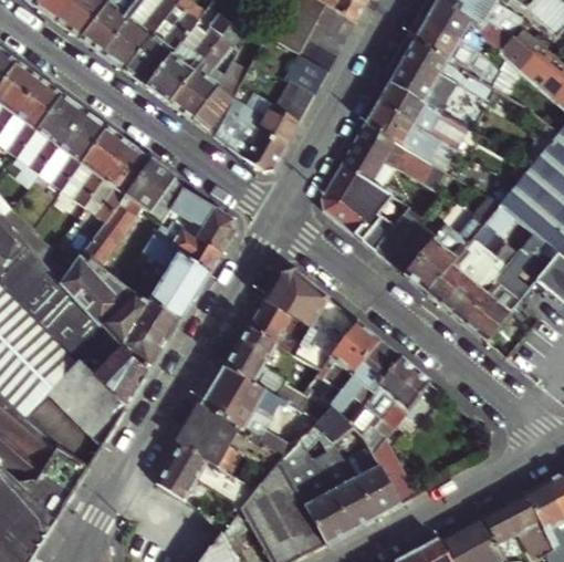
[(37,0),(34,3),(55,19),(71,0),(37,0)]
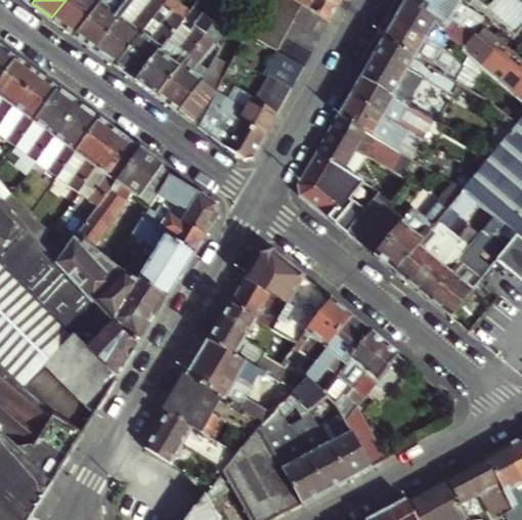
[(66,0),(51,17),(72,33),(97,0),(66,0)]
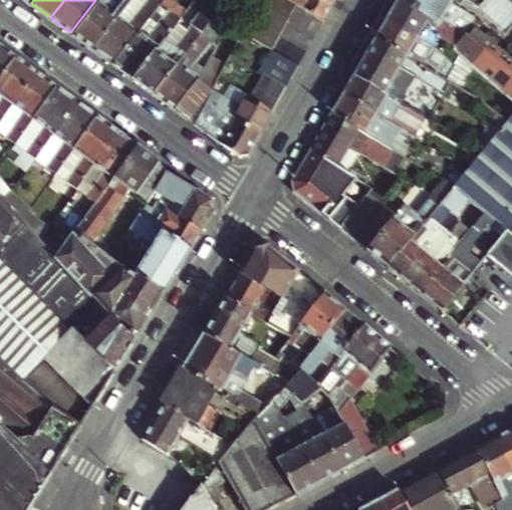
[(95,0),(70,32),(91,47),(116,14),(128,0),(95,0)]
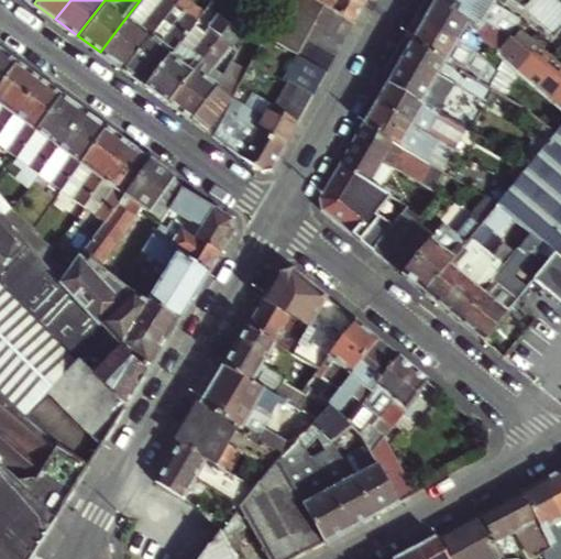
[(140,0),(128,15),(100,52),(122,68),(151,32),(174,2),(171,0),(140,0)]
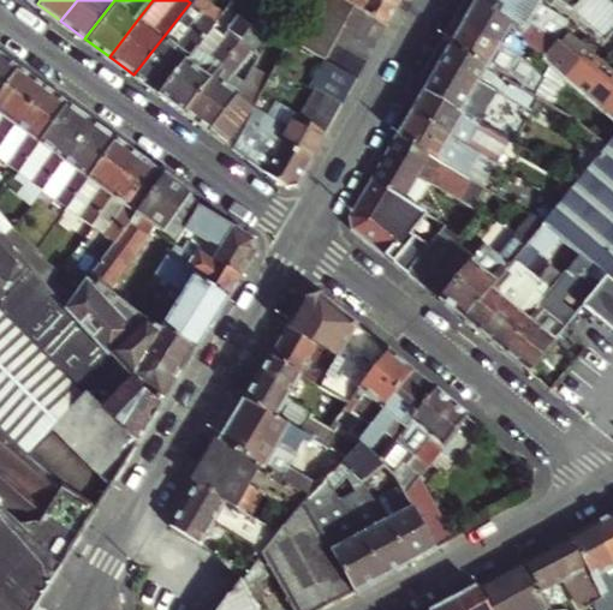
[(309,0),(308,3),(344,23),(355,4),(347,0),(309,0)]
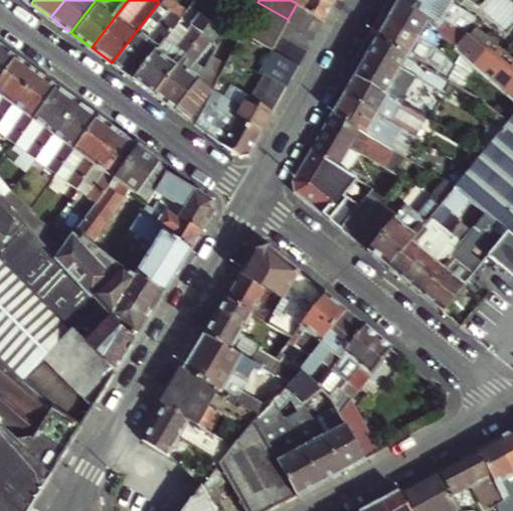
[(291,0),(297,3),(323,18),(333,0),(291,0)]
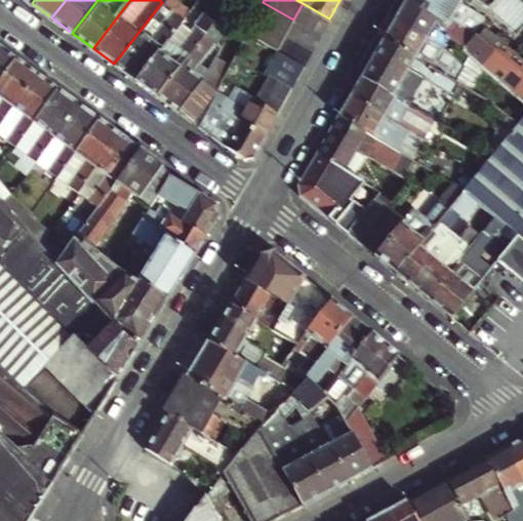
[(404,0),(395,16),(440,43),(463,65),(470,53),(464,48),(416,0),(404,0)]
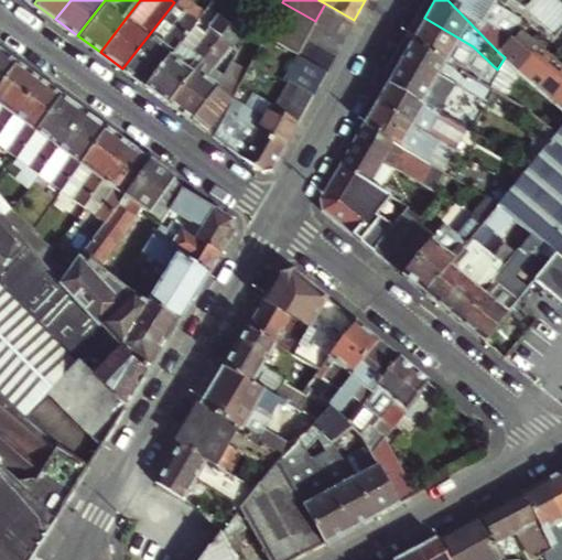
[(447,0),(498,52),(505,57),(561,107),(561,63),(519,27),(517,31),(512,28),(518,18),(490,0),(447,0)]
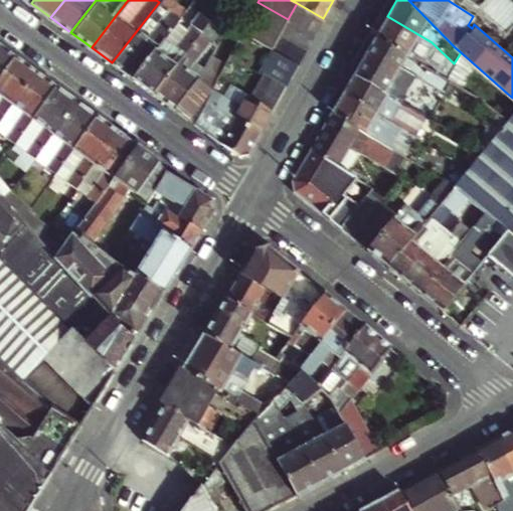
[(448,0),(473,16),(478,6),(506,29),(512,21),(512,0),(448,0)]
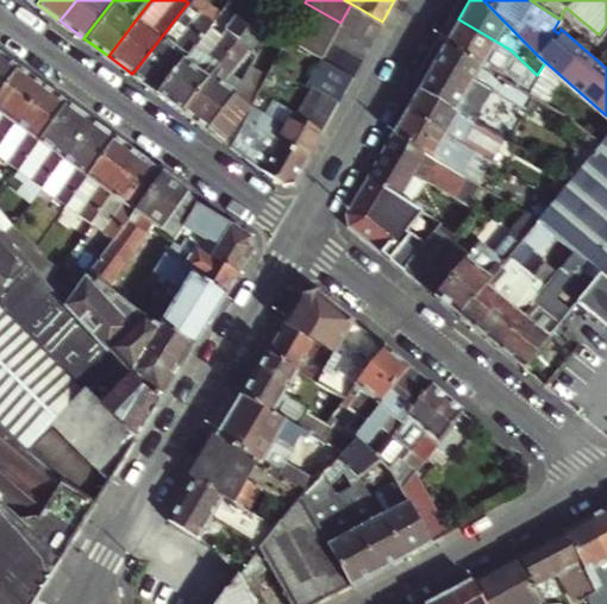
[(188,2),(163,35),(132,74),(142,80),(156,90),(195,42),(204,31),(210,24),(213,19),(201,11),(188,2)]
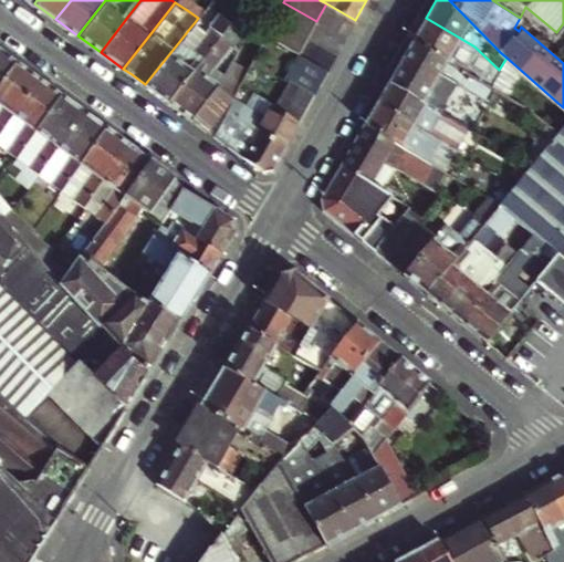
[(316,21),(283,2),(274,18),(306,37),(316,21)]
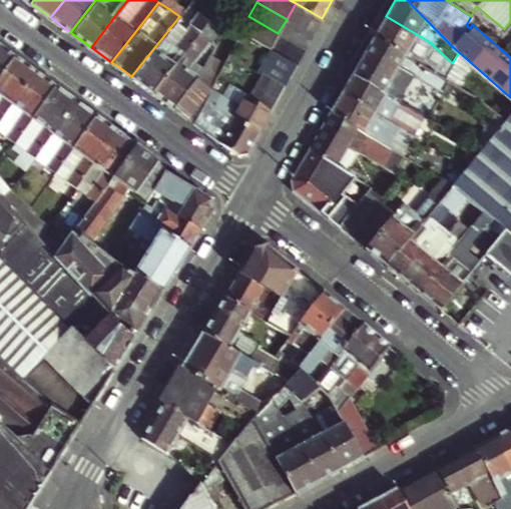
[(219,5),(209,18),(198,32),(209,41),(230,13),(219,5)]
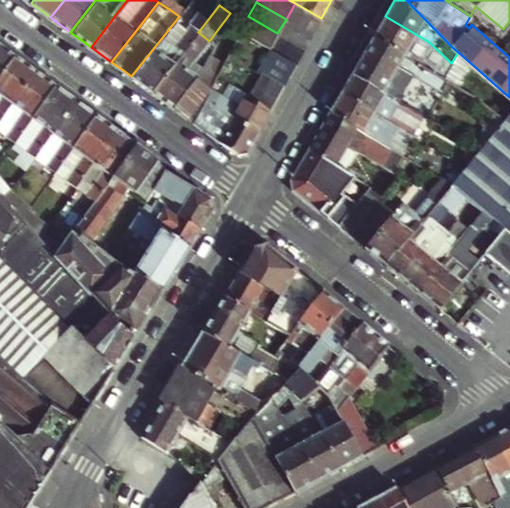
[(171,26),(164,35),(131,76),(151,91),(198,32),(209,18),(199,10),(185,27),(176,20),(171,26)]
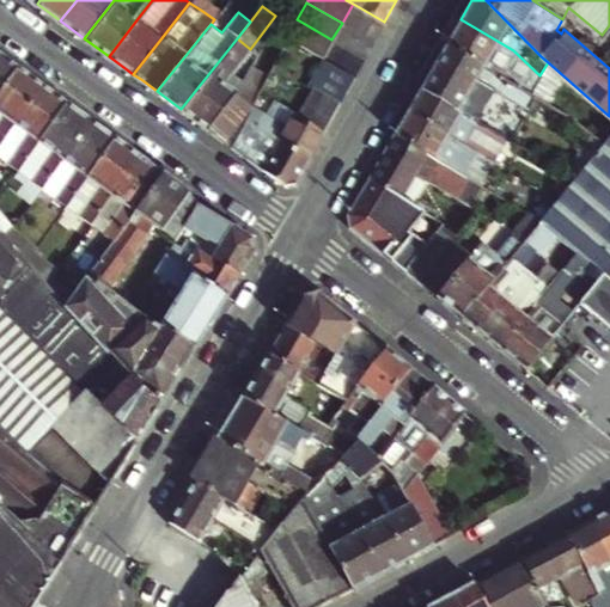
[(331,40),(297,19),(287,37),(322,57),(331,40)]
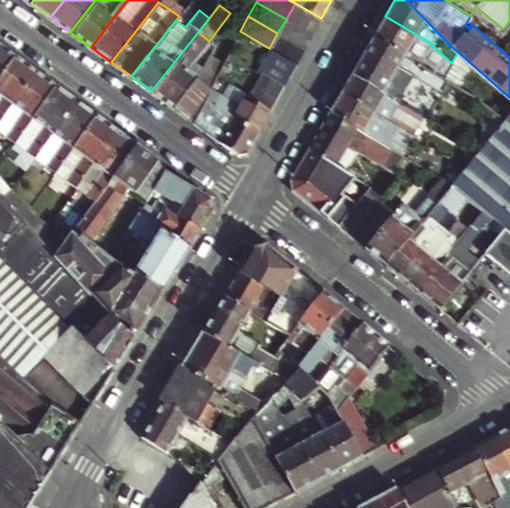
[(429,42),(385,16),(382,21),(373,36),(444,77),(451,63),(429,42)]
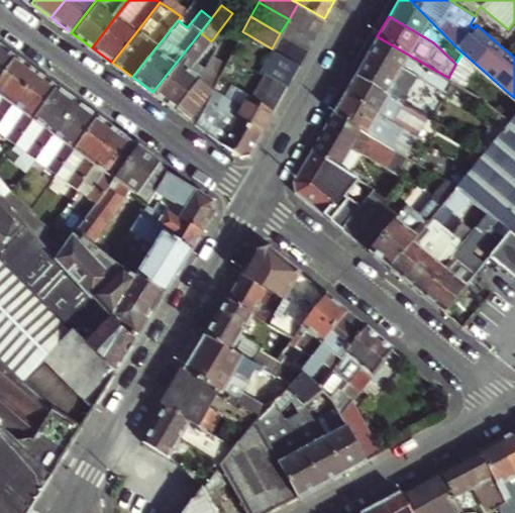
[(211,41),(200,32),(152,92),(174,107),(199,76),(190,69),(211,41)]
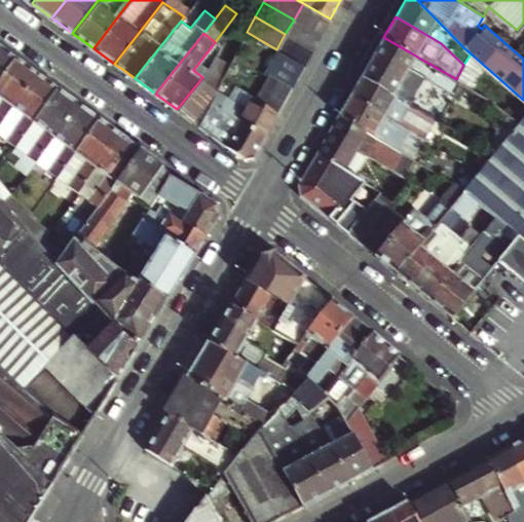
[(383,37),(362,75),(409,102),(424,75),(472,102),(478,91),(456,79),(383,37)]
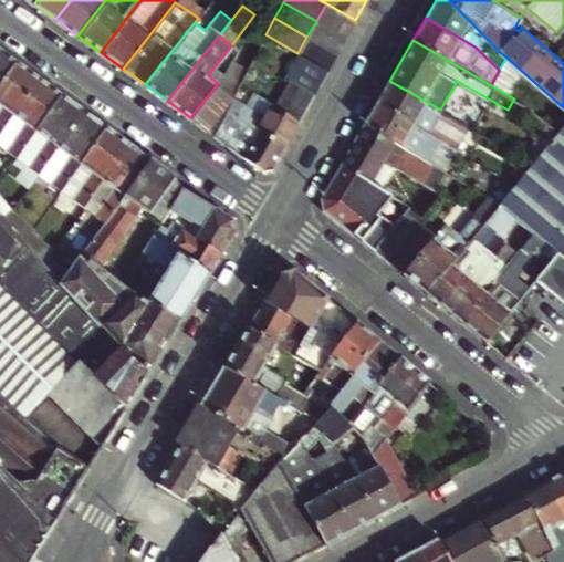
[(0,81),(17,59),(0,47),(0,81)]
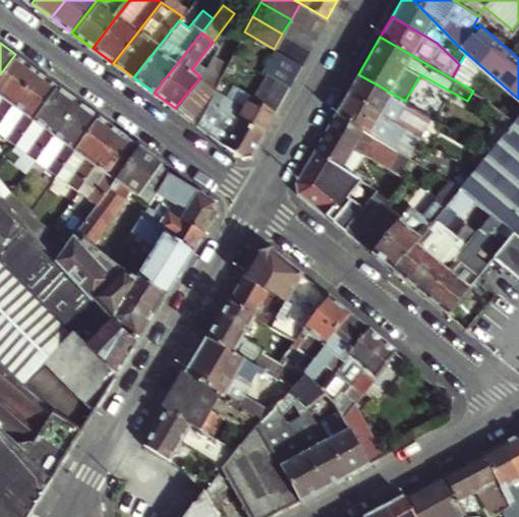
[(265,74),(252,97),(275,110),(301,64),(274,49),(261,72),(265,74)]
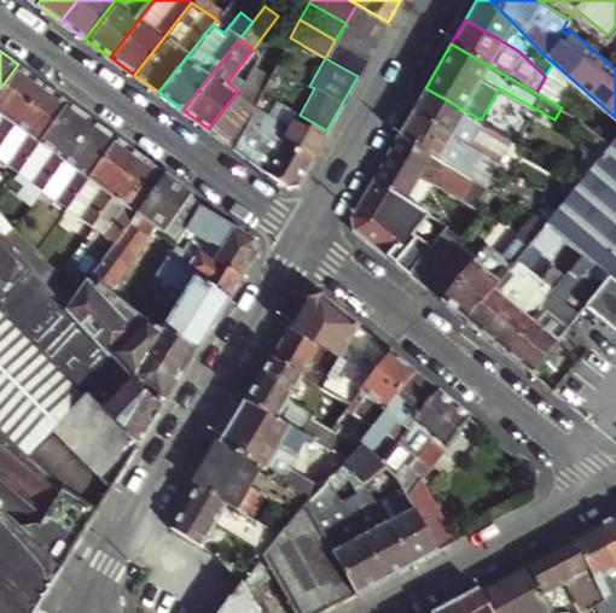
[(18,64),(0,88),(0,110),(1,111),(0,112),(0,139),(15,121),(44,82),(18,64)]
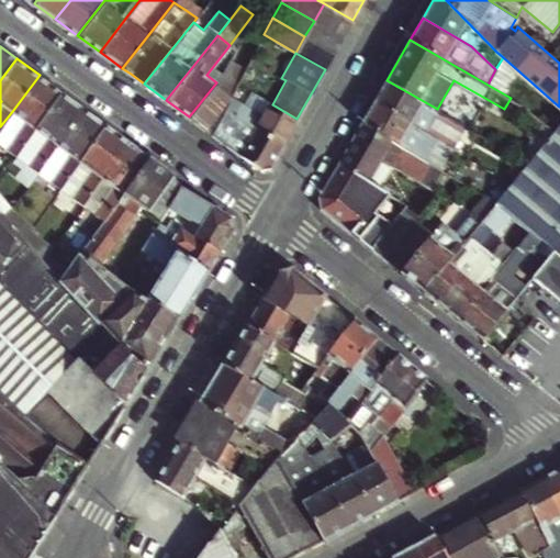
[(230,59),(216,82),(189,116),(211,133),(223,109),(228,97),(236,84),(241,75),(245,67),(230,59)]
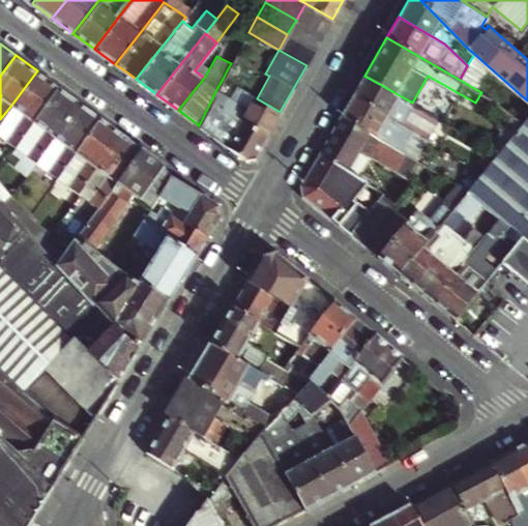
[(37,70),(12,104),(22,111),(3,137),(15,145),(33,120),(58,86),(37,70)]
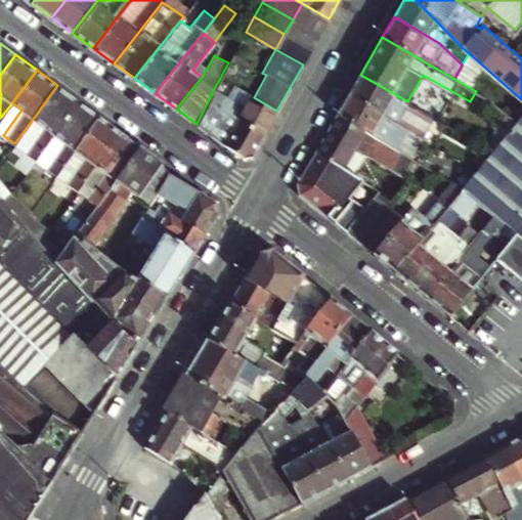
[(407,101),(360,75),(349,93),(418,133),(423,136),(435,118),(407,101)]
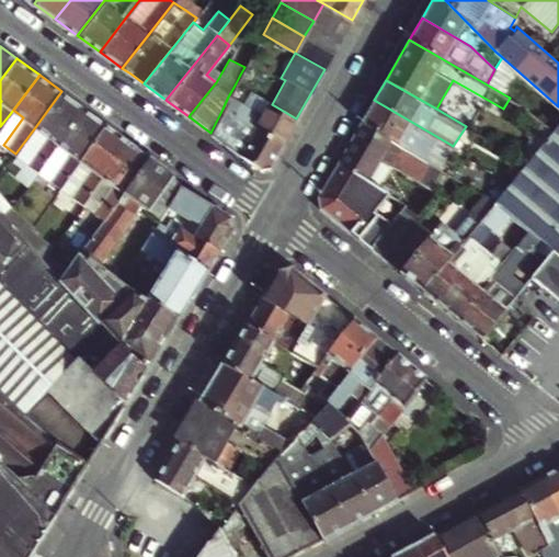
[(61,91),(35,127),(46,135),(26,162),(37,170),(58,144),(84,108),(61,91)]
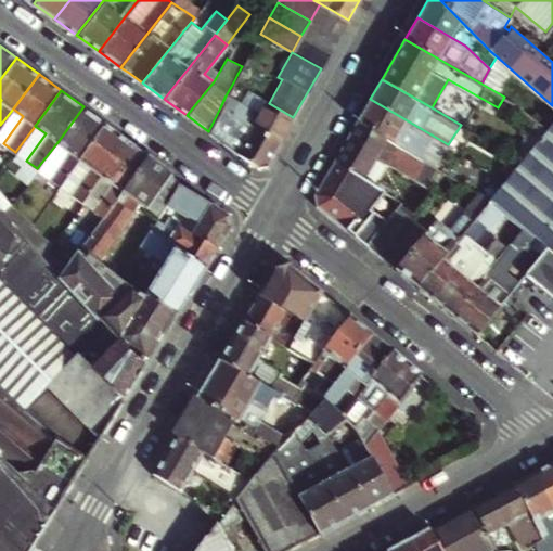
[(246,90),(239,102),(258,113),(265,101),(246,90)]
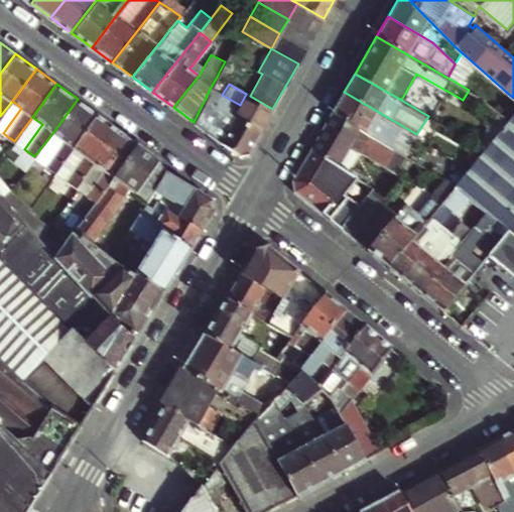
[(272,109),(250,96),(246,94),(240,105),(222,95),(210,89),(205,100),(233,116),(260,131),(272,109)]
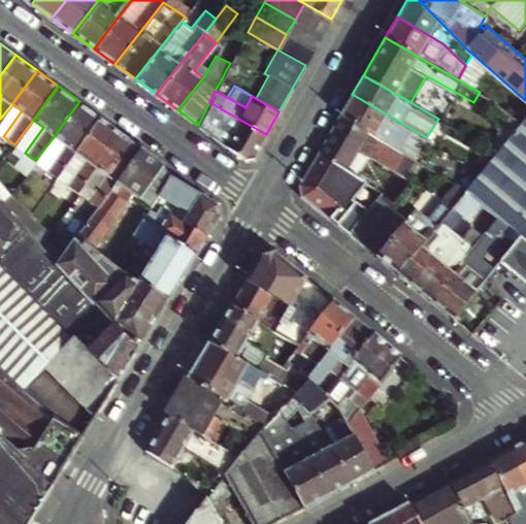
[(415,145),(421,134),(352,94),(342,110),(340,115),(367,130),(375,135),(386,141),(393,130),(405,136),(403,139),(415,145)]
